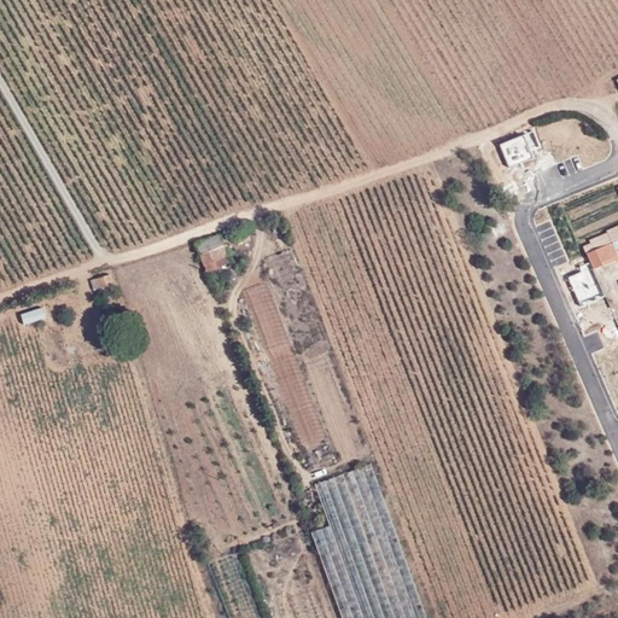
[(252,233),(250,226),(233,232),(235,239),(252,233)]
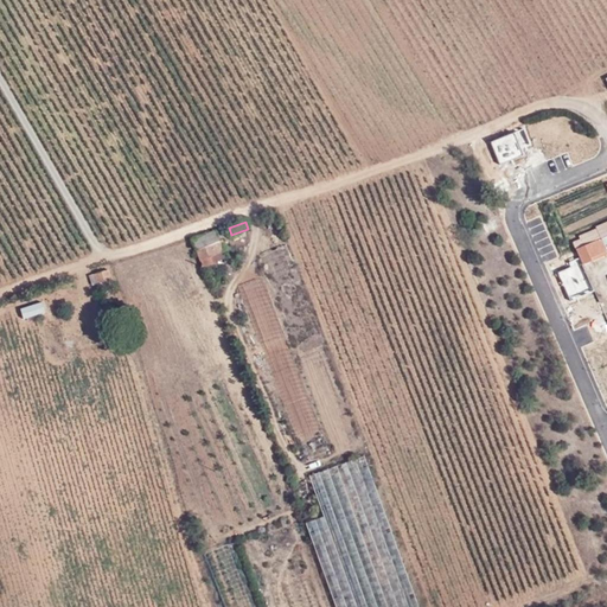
[(601,238),(606,235),(606,223),(579,236),(582,246),(601,238)]
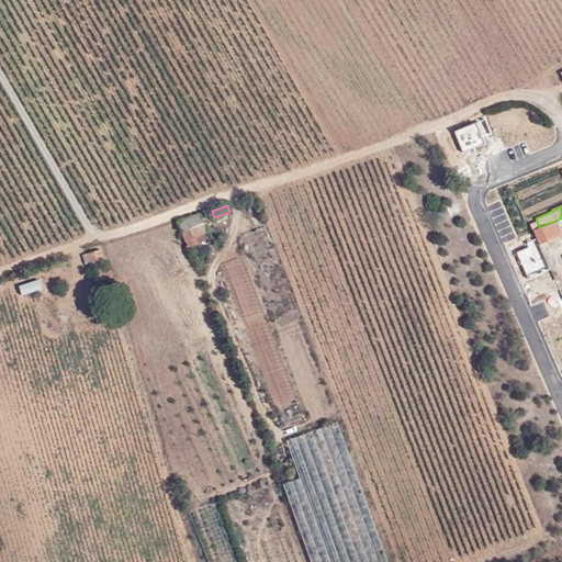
[(178,221),(187,246),(198,243),(197,237),(209,233),(204,222),(203,223),(200,214),(178,221)]
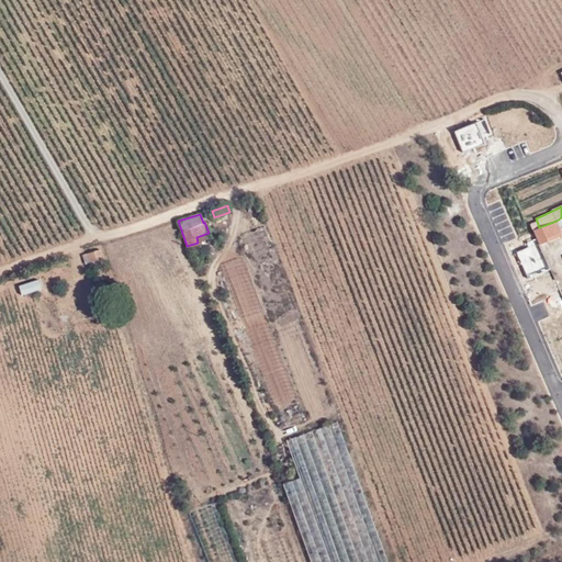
[(539,227),(534,231),(540,246),(548,242),(547,238),(561,233),(557,221),(539,227)]
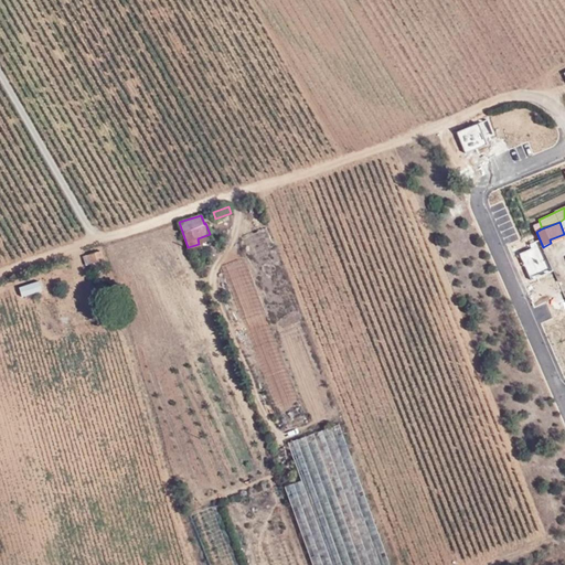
[(199,244),(212,238),(210,234),(198,238),(199,244)]
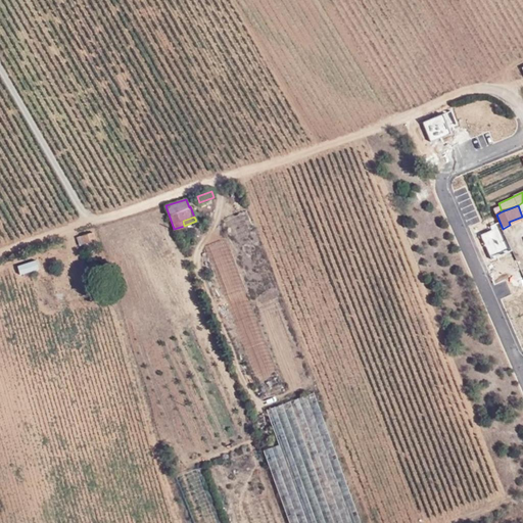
[(84,244),(95,240),(93,232),(81,236),(84,244)]
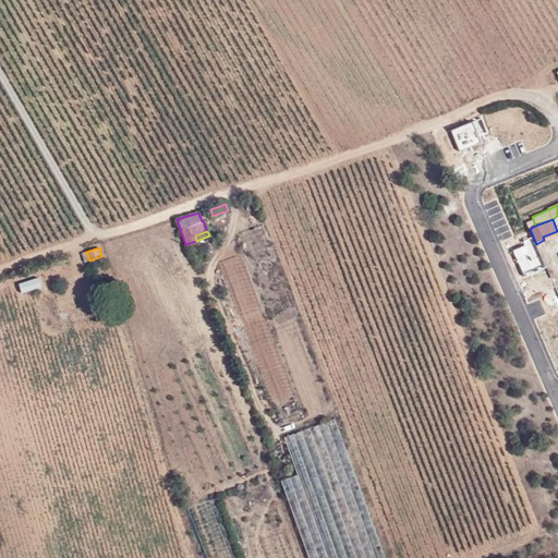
[(40,287),(38,277),(17,283),(21,293),(40,287)]
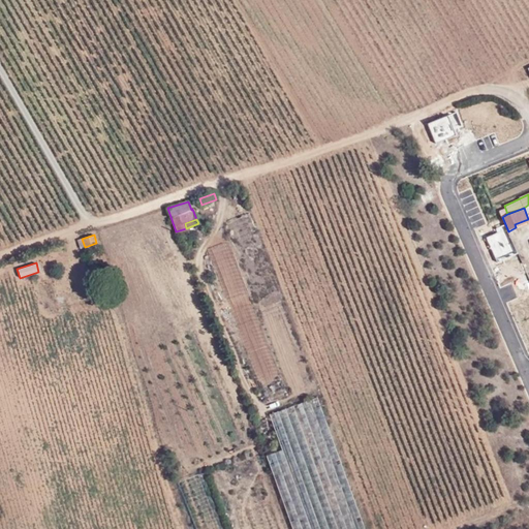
[(281,449),(266,456),(291,528),(364,528),(316,397),(269,414),(281,449)]
